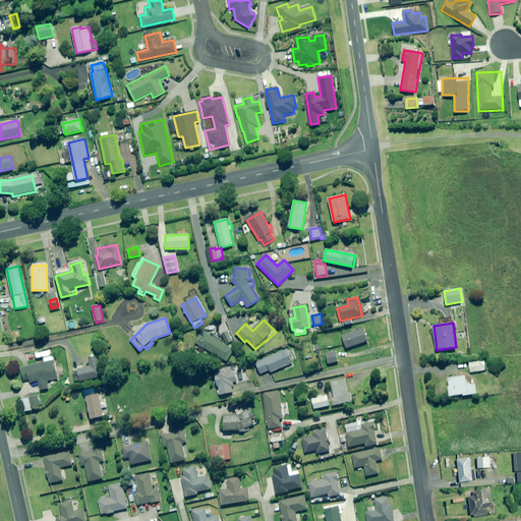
[(368,342),(363,329),(342,336),(346,349),(368,342)]
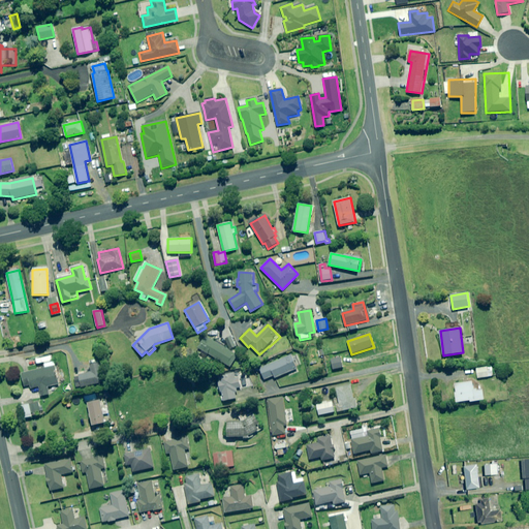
[(231,335),(224,338),(230,349),(237,346),(231,335)]
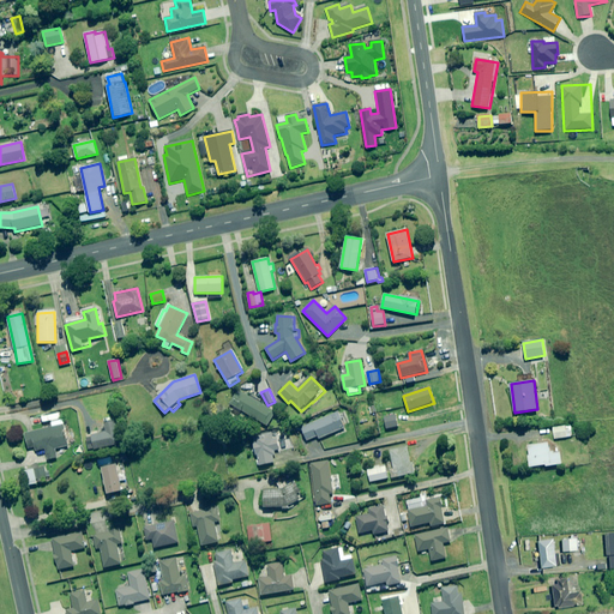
[(263,404),(239,391),(230,404),(268,425),(275,411),(263,404)]
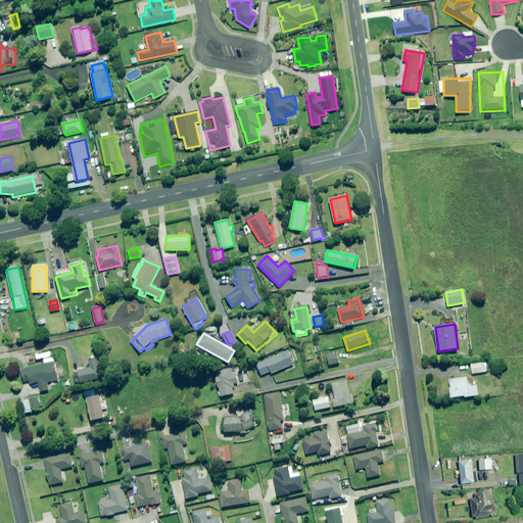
[(294,366),(289,350),(256,364),(262,375),(272,372),(273,374),(294,366)]
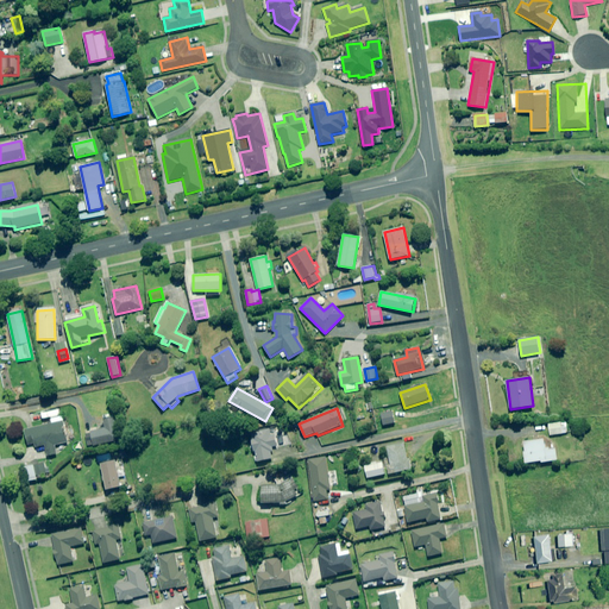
[(394,424),(391,412),(381,414),(383,425),(394,424)]
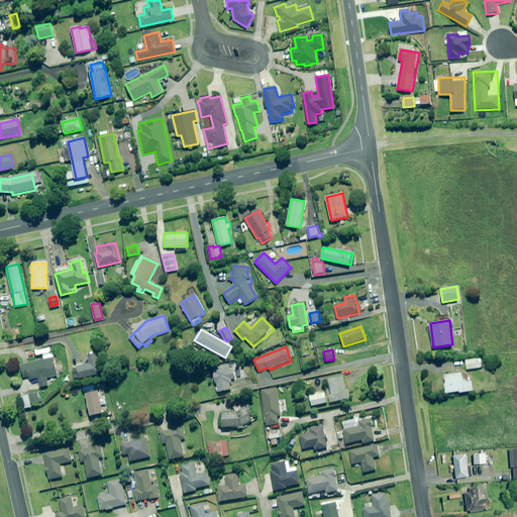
[(58,377),(53,353),(44,355),(45,360),(21,366),(24,378),(29,377),(31,384),(38,382),(40,387),(48,386),(46,379),(58,377)]
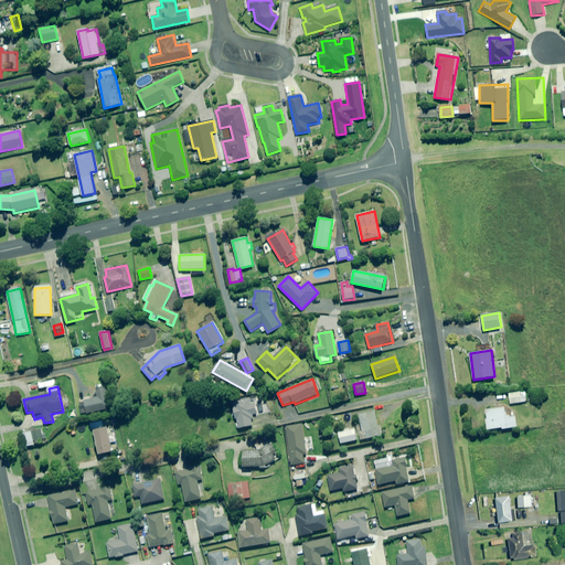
[(531,401),(530,391),(509,394),(511,404),(531,401)]
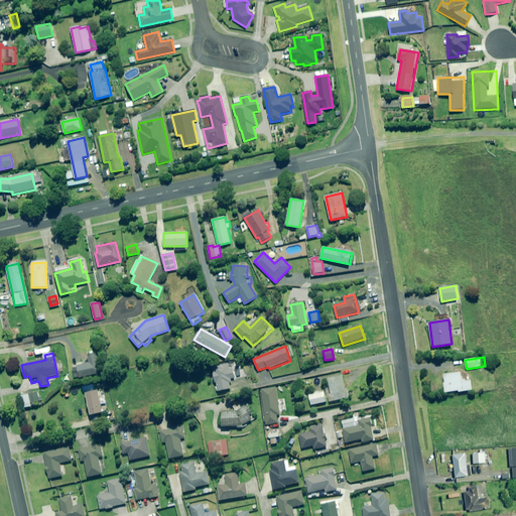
[(230,384),(233,384),(232,379),(235,378),(232,368),(230,369),(229,365),(213,369),(219,391),(231,388),(230,384)]
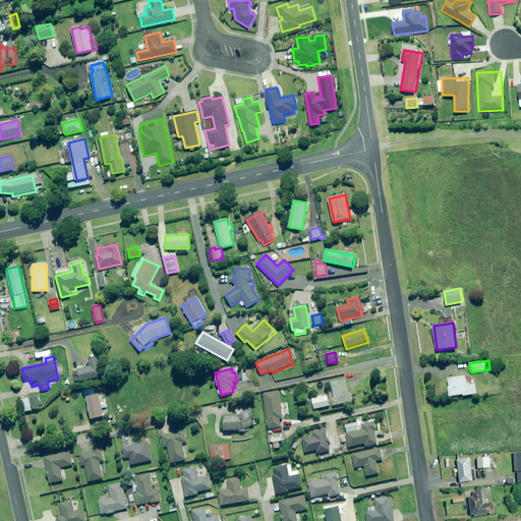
[(467,386),(466,375),(449,379),(450,387),(449,387),(450,396),(464,394),(464,396),(477,394),(476,384),(467,386)]
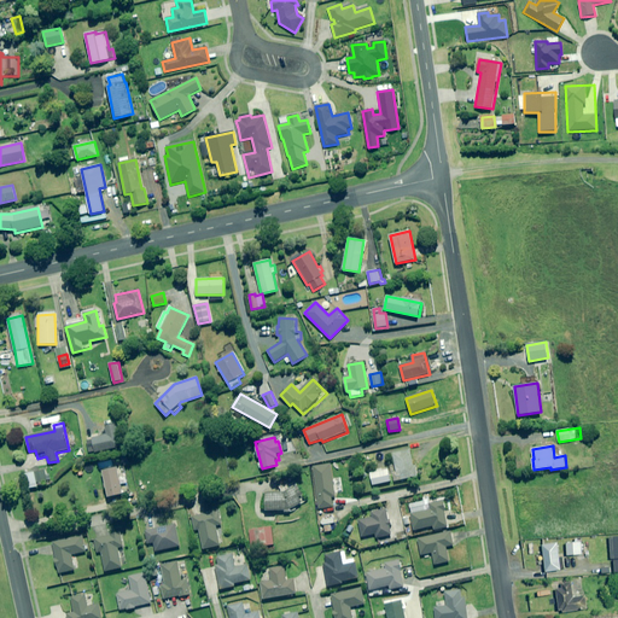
[(395,482),(419,476),(417,464),(414,465),(410,450),(394,454),(397,472),(394,473),(395,482)]
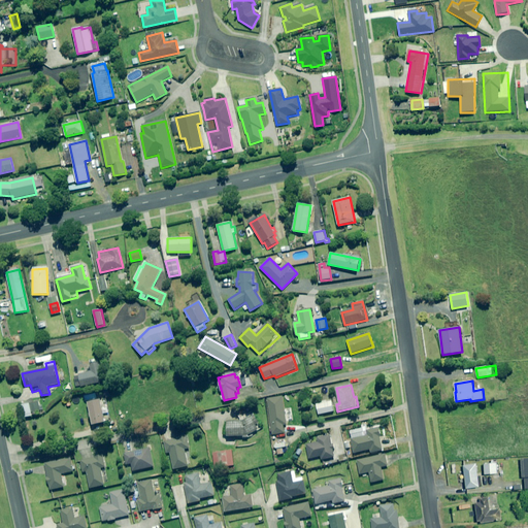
[(286,425),(282,396),(267,398),(272,435),(285,433),(284,425),(286,425)]
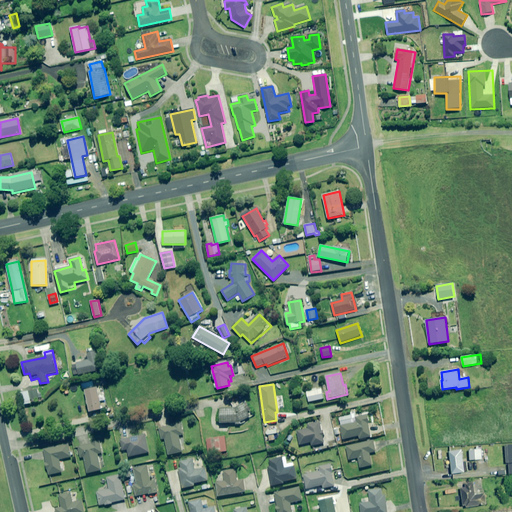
[(102,409),(97,387),(84,390),(89,412),(102,409)]
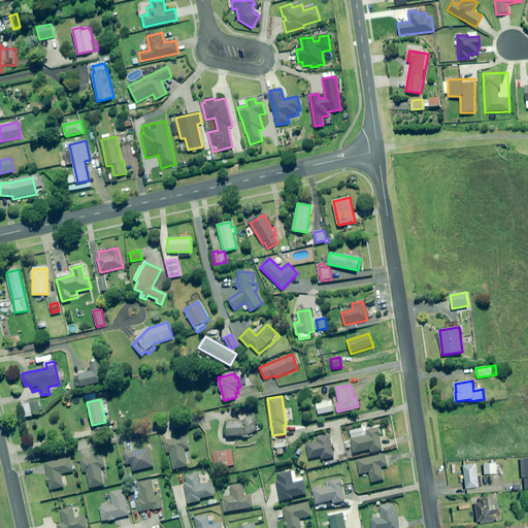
[(334,411),(331,401),(317,404),(319,415),(334,411)]
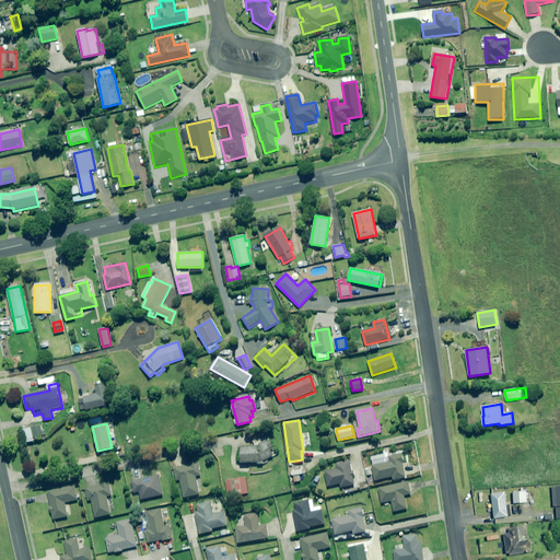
[(43,440),(41,427),(24,429),(26,443),(43,440)]
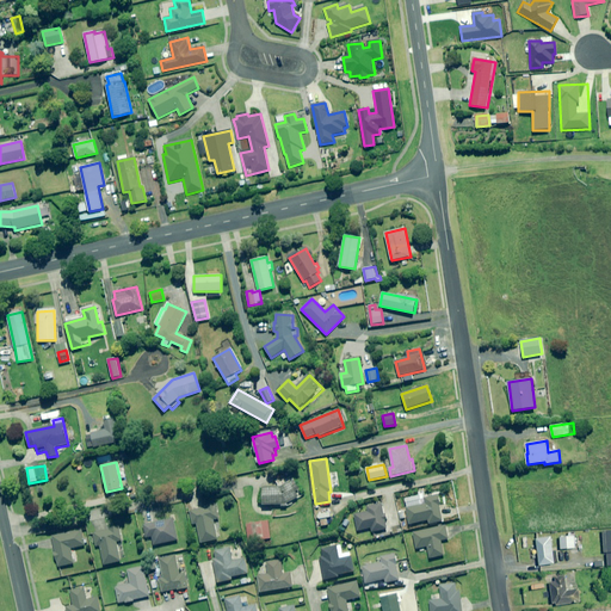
[(281,507),(288,507),(288,503),(303,493),(296,480),(283,487),(263,487),(263,505),(281,505),(281,507)]
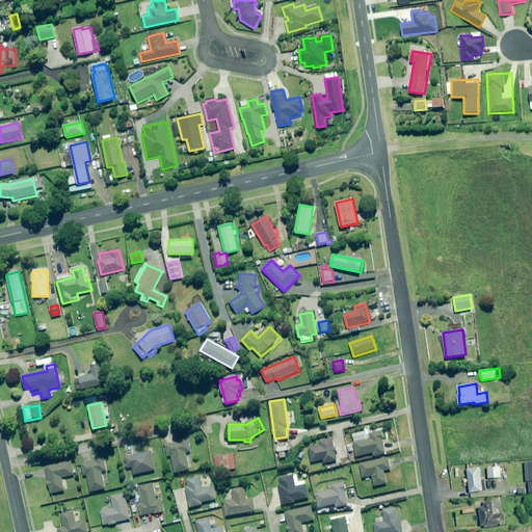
[(386,455),(381,431),(369,433),(370,440),(353,443),(356,456),(374,453),(374,456),(386,455)]
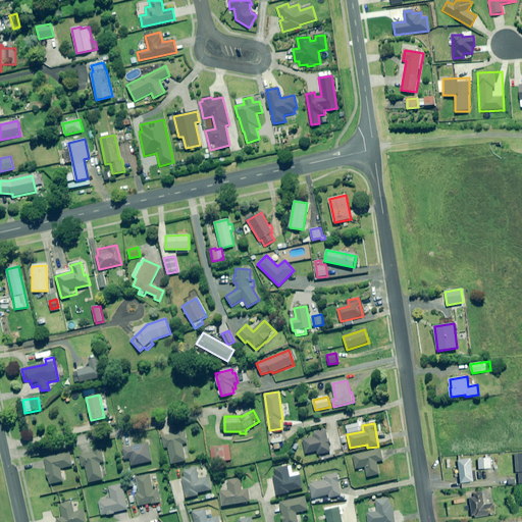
[(187,444),(184,429),(176,431),(176,434),(162,437),(165,449),(168,448),(171,464),(186,461),(181,445),(187,444)]
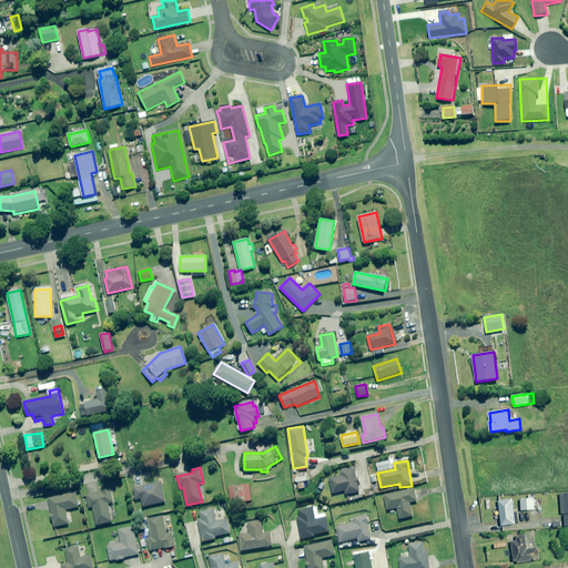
[(346,495),(359,492),(358,485),(361,484),(359,477),(356,477),(354,468),(341,472),(342,476),(330,479),(333,494),(345,492),(346,495)]
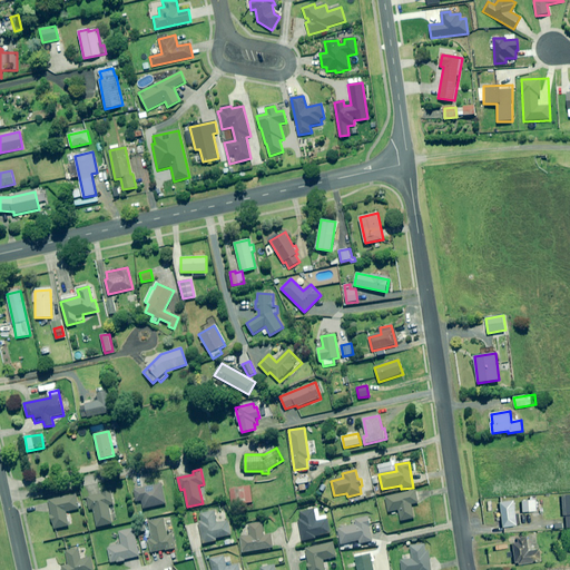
[(165,504),(160,484),(134,490),(136,502),(141,501),(143,509),(165,504)]
